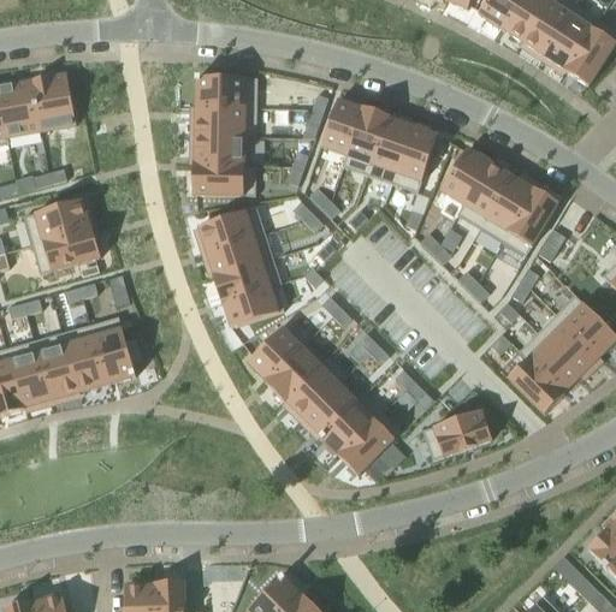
[(444,0),(468,10),(472,0),(444,0)]
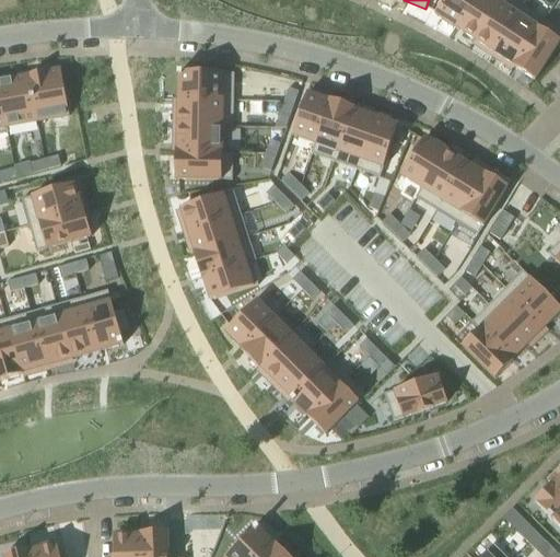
[(442,0),(435,12),(455,25),(471,0),(442,0)]
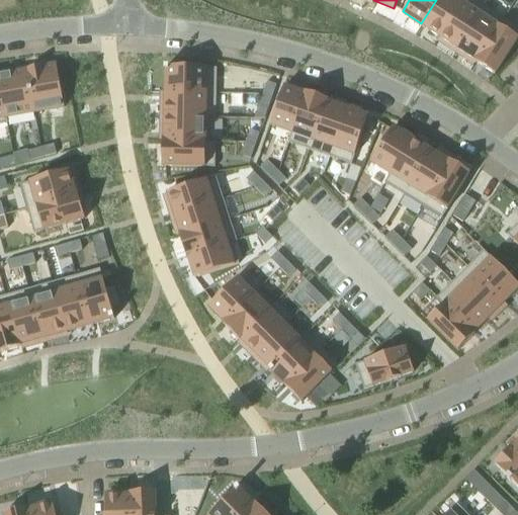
[(436,0),(421,23),(439,35),(440,35),(462,0),(461,0),(436,0)]
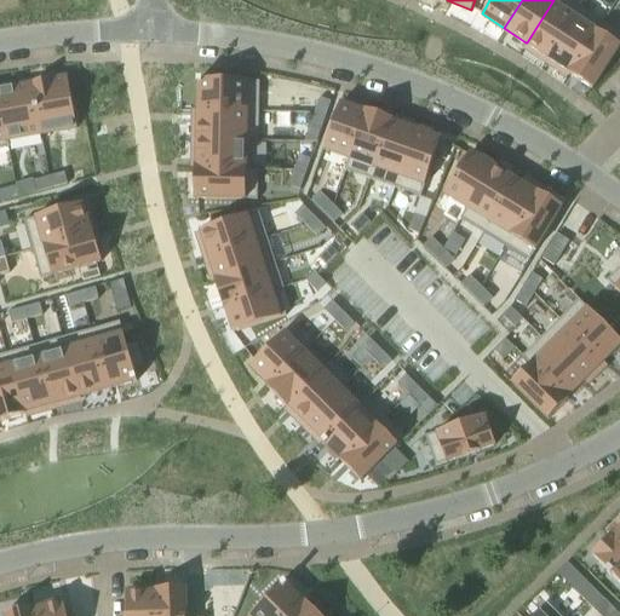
[(554,0),(527,42),(549,57),(581,5),(574,0),(552,0),(554,0)]
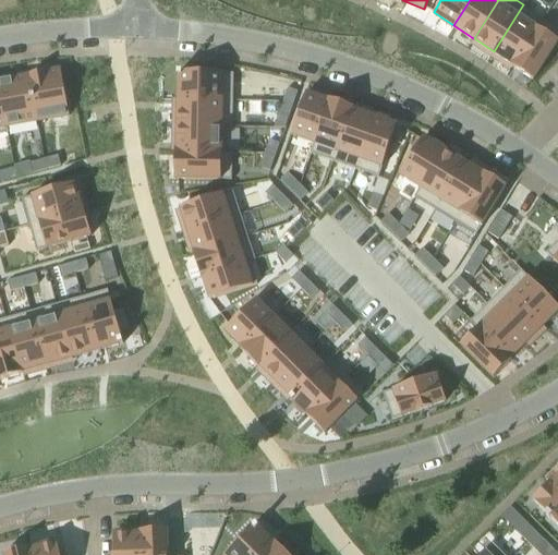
[(523,4),(494,51),(512,63),(513,63),(544,16),(523,4)]
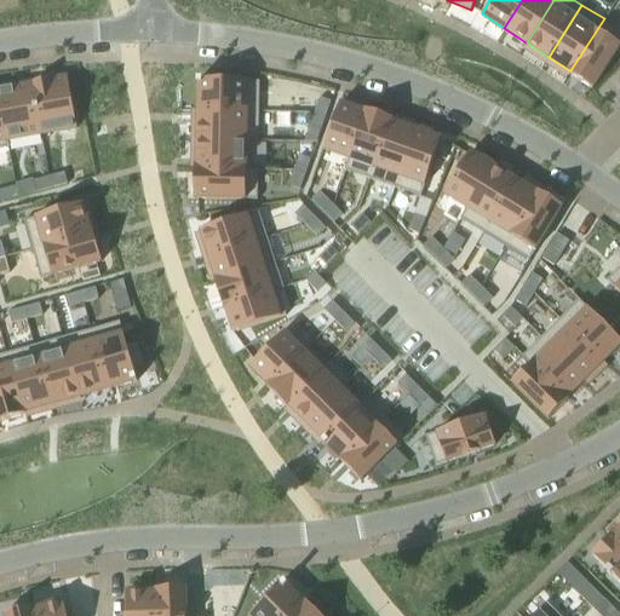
[(569,70),(569,72),(592,87),(619,44),(619,29),(604,18),(570,70),(569,70)]
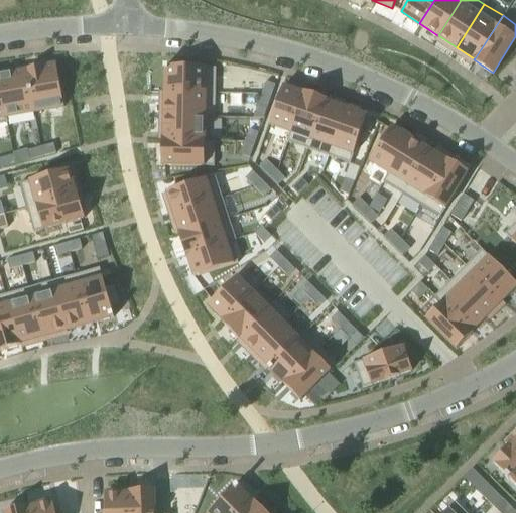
[(55,60),(26,67),(34,110),(63,105),(55,60)]
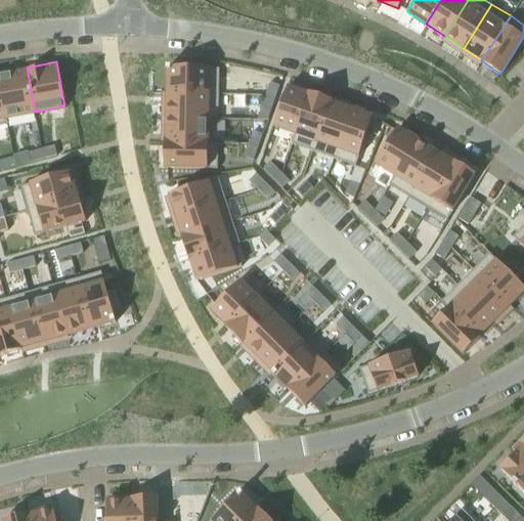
[(167,91),(219,92),(219,67),(192,67),(184,67),(167,66),(167,91)]
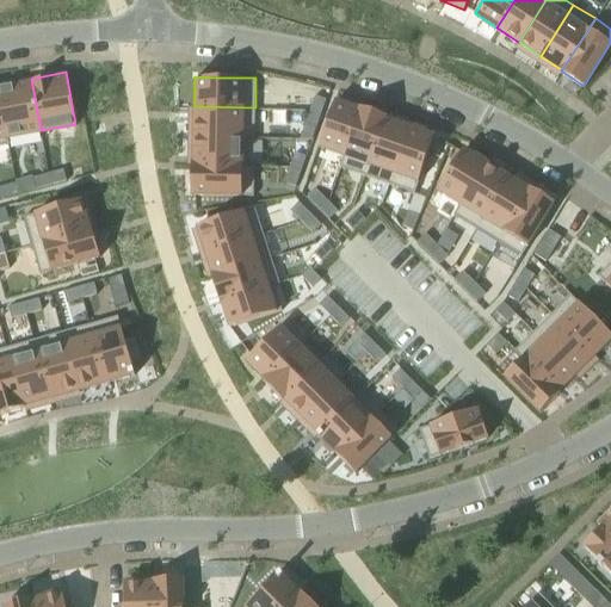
[(31,79),(0,84),(0,99),(7,136),(8,136),(41,130),(31,79)]
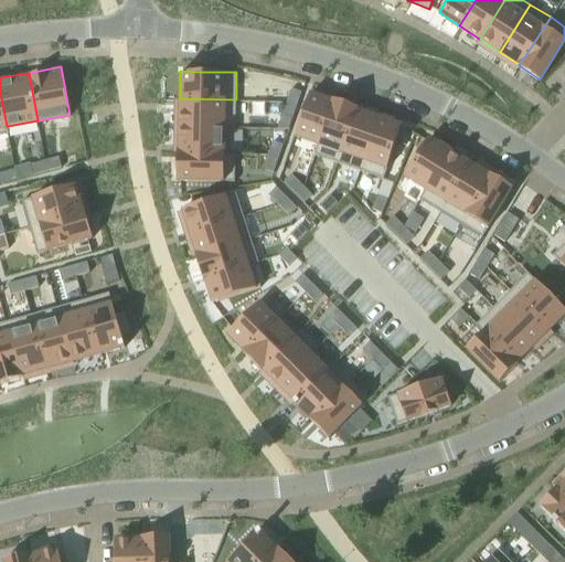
[(291,86),(287,101),(297,104),(301,91),(291,86)]
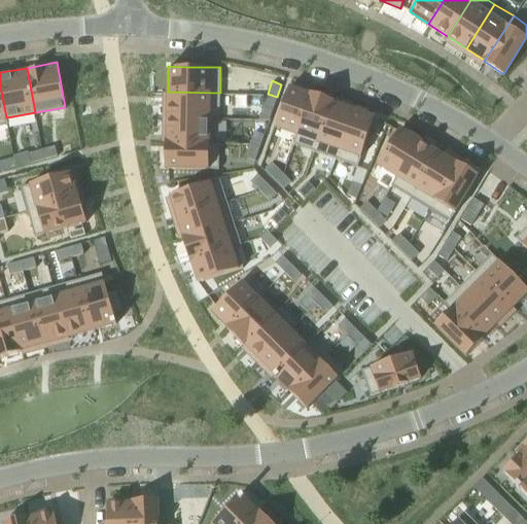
[(289,85),(275,126),(296,133),(297,134),(311,94),(310,93),(289,85)]
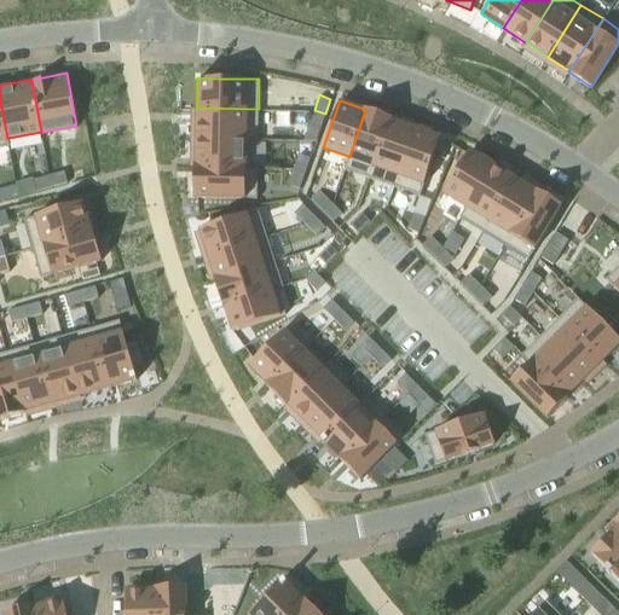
[(197,108),(196,137),(253,138),(253,139),(258,139),(259,109),(197,108)]
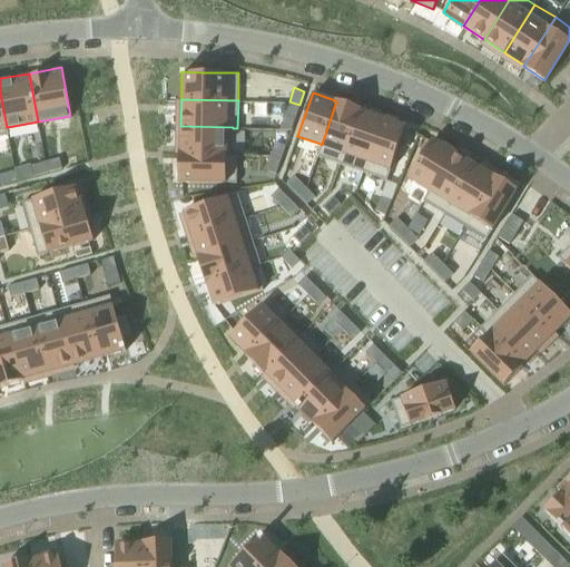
[(321,144),(316,154),(341,163),(360,109),(361,109),(361,108),(336,99),(335,100),(336,101),(322,145),(321,144)]
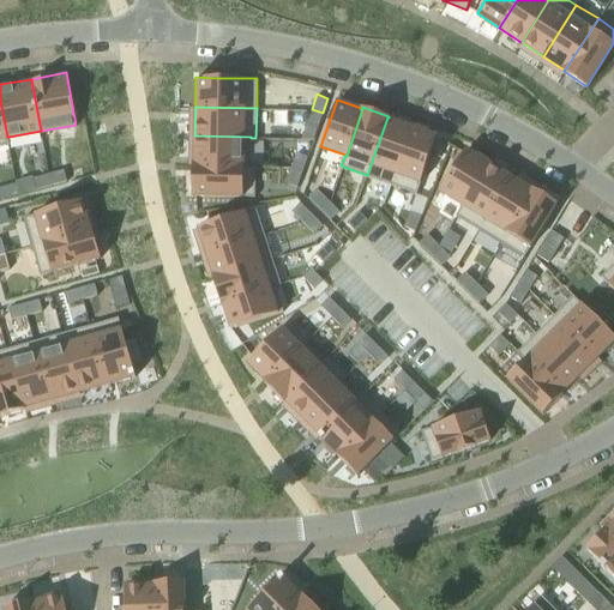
[(312,109),(306,125),(317,128),(323,113),(312,109)]
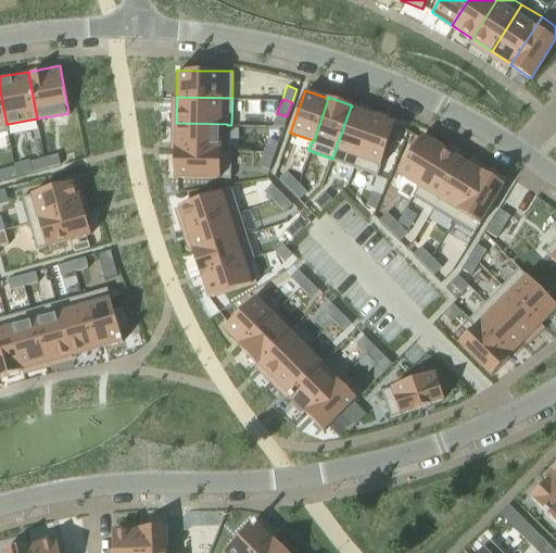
[(351,107),(332,159),(354,166),(373,114),(352,107),(351,107)]
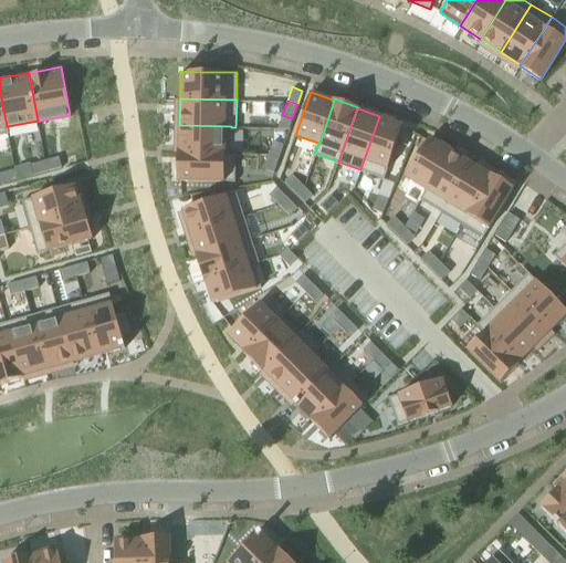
[(379,116),(360,169),(384,177),(402,124),(379,116)]
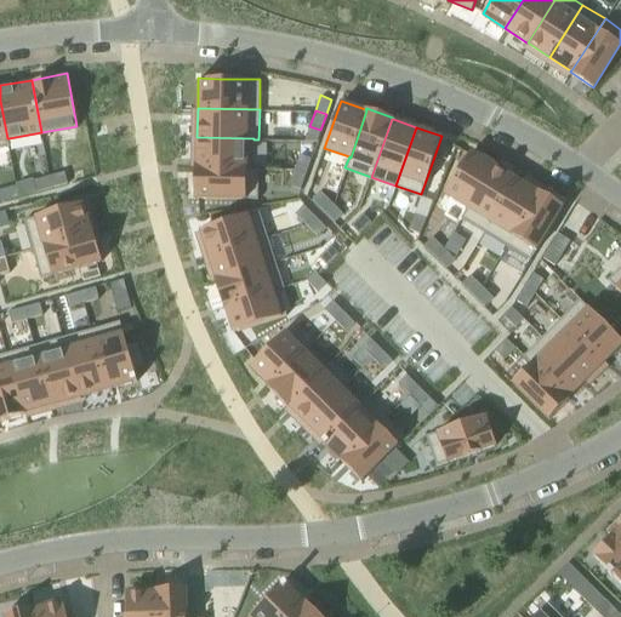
[(197,165),(197,166),(252,167),(252,166),(254,140),(254,138),(197,137),(197,165)]
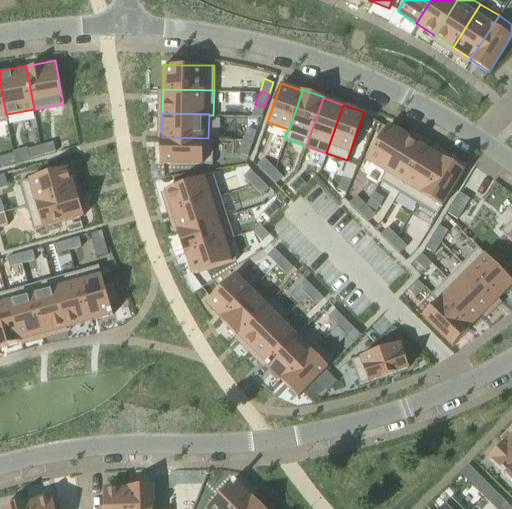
[(388,124),(367,159),(385,170),(386,171),(408,135),(388,124)]
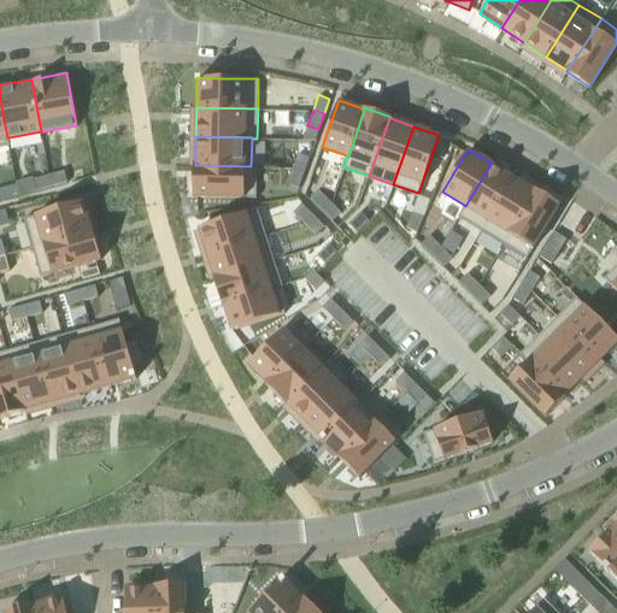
[(298,152),(293,168),(304,171),(310,155),(298,152)]
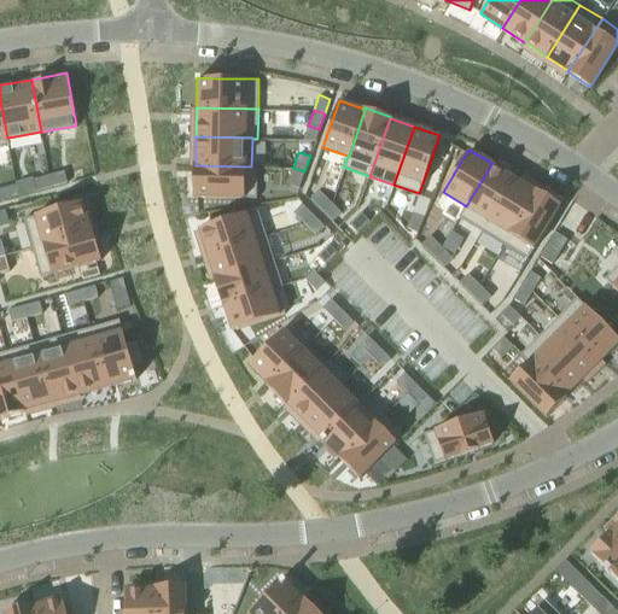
[(465,205),(459,215),(482,229),(514,177),(493,163),(466,206),(465,205)]
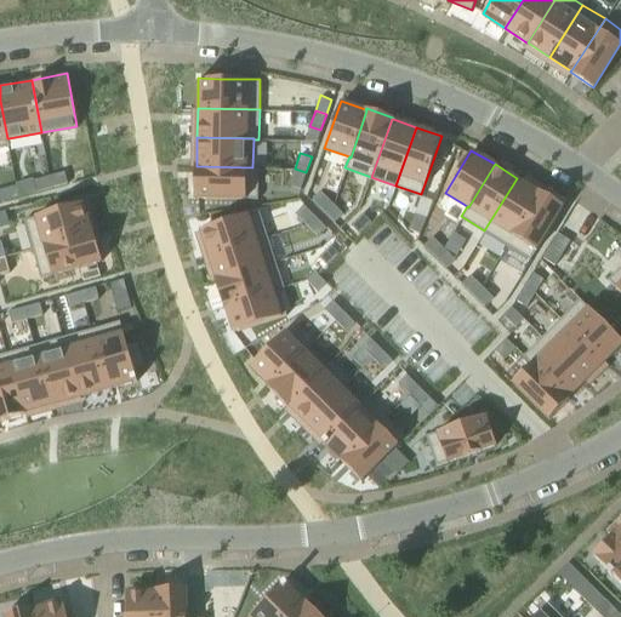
[(195,165),(194,196),(258,198),(258,166),(252,166),(252,167),(197,166),(197,165),(195,165)]
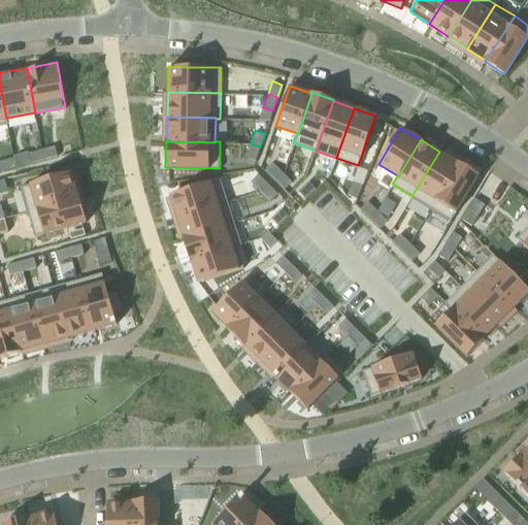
[(251,143),(245,156),(256,159),(260,146),(251,143)]
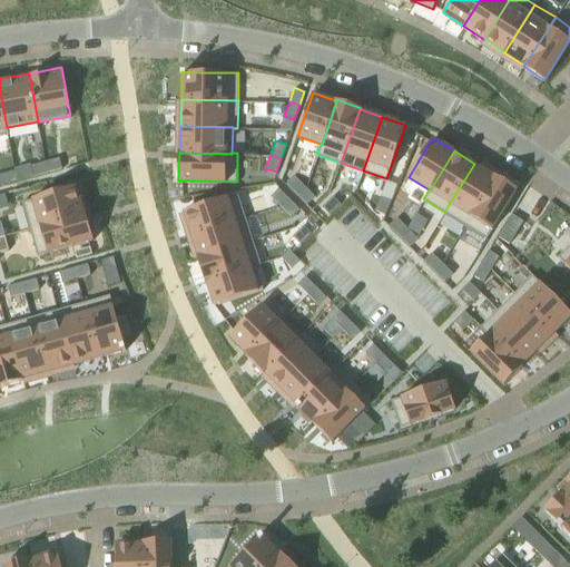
[(59,156),(45,160),(48,170),(62,166),(59,156)]
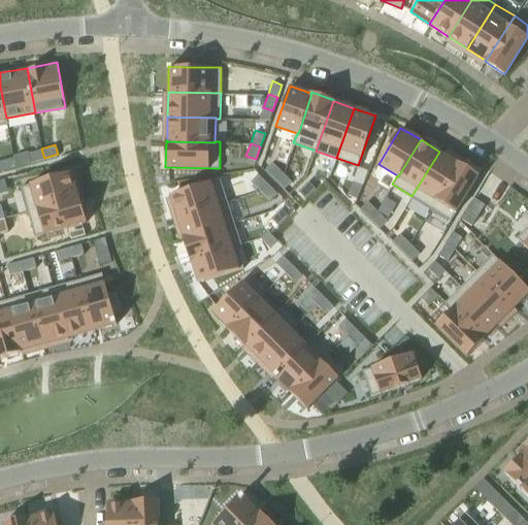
[(41,149),(28,152),(31,162),(44,158),(41,149)]
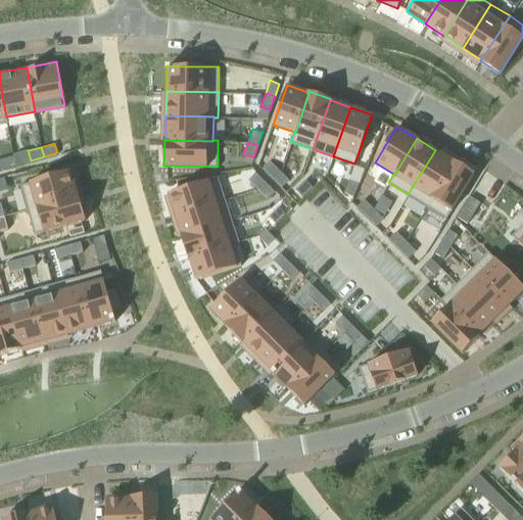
[(435,150),(408,194),(427,206),(454,161),(435,150)]
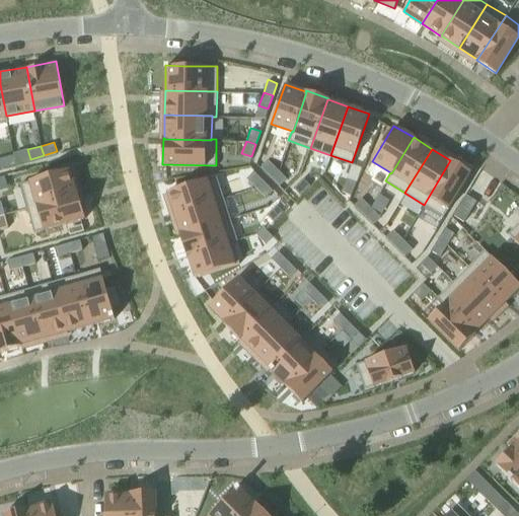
[(268,156),(262,163),(271,172),(278,166),(268,156)]
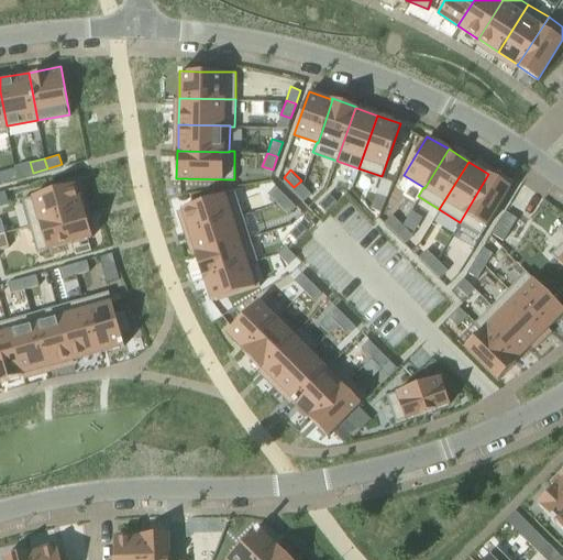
[(460,222),(452,233),(473,246),(481,234),(510,186),(488,172),(488,174),(460,222)]
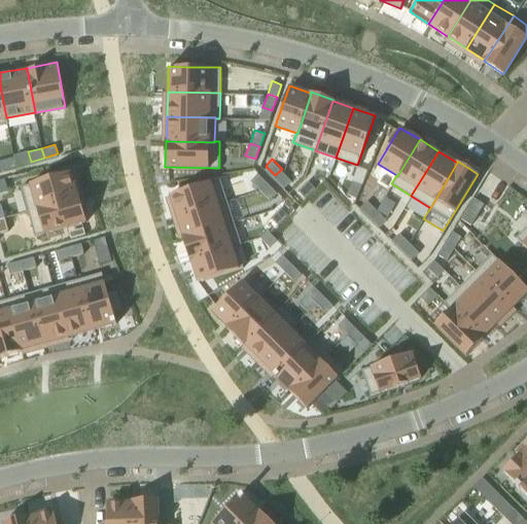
[(282,169),(275,175),(284,185),(291,178),(282,169)]
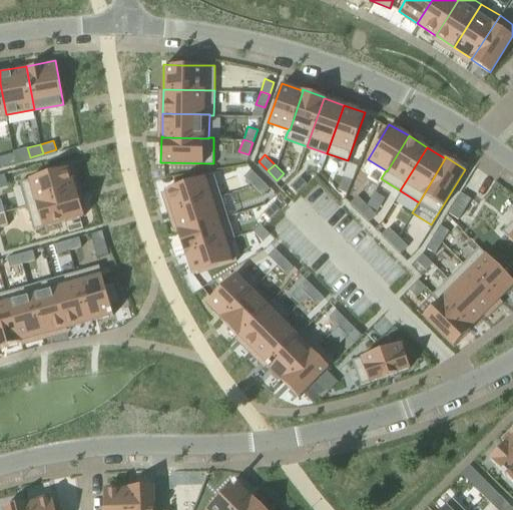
[(69,166),(20,180),(27,204),(76,190),(75,189),(69,166)]
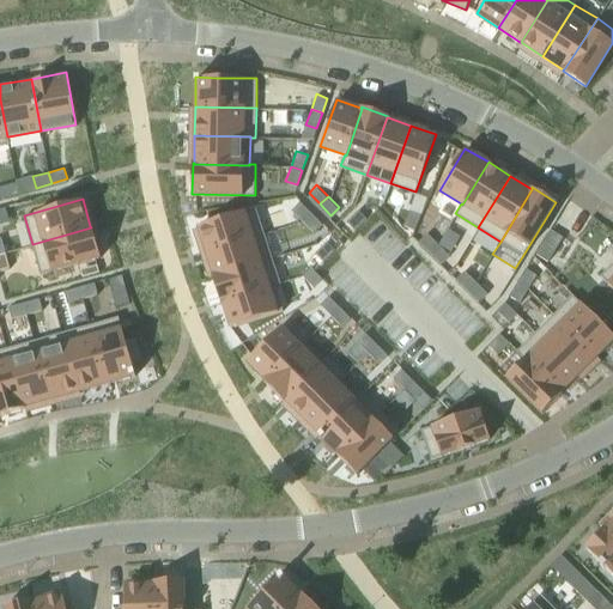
[(299,201),(291,208),(303,220),(311,212),(299,201)]
